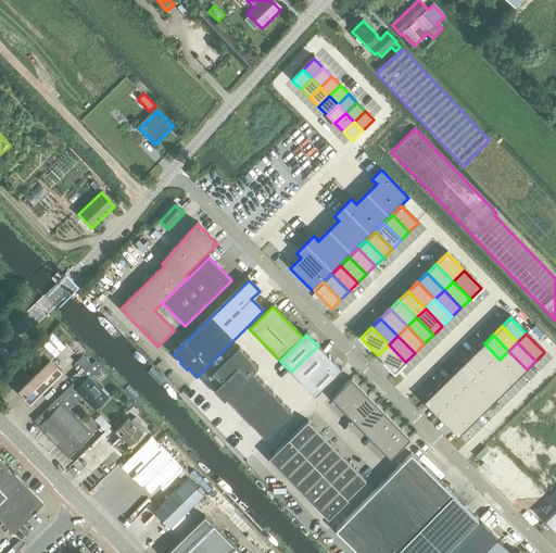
[(484,343),(476,352),(491,367),(500,360),(484,343)]
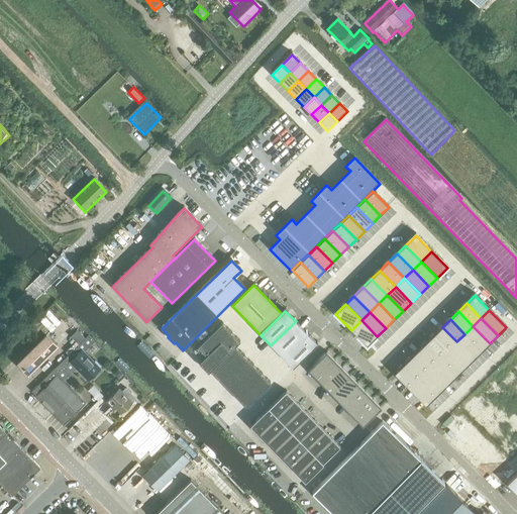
[(362,320),(351,330),(367,346),(377,336),(362,320)]
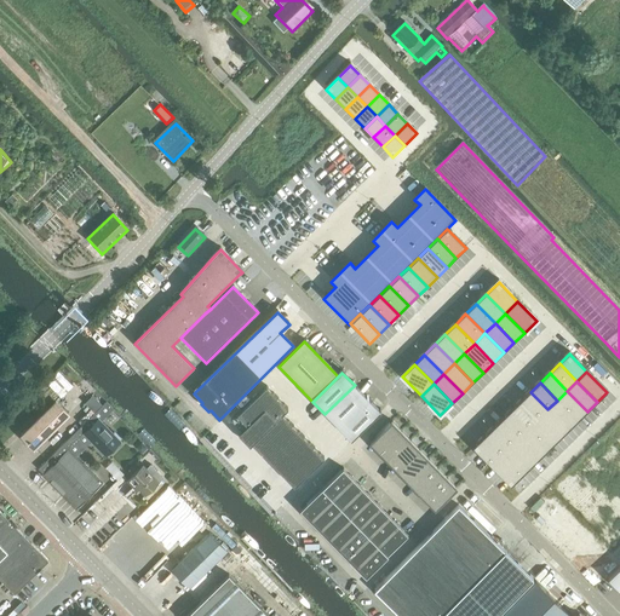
[(355,385),(325,414),(340,430),(369,401),(355,385)]
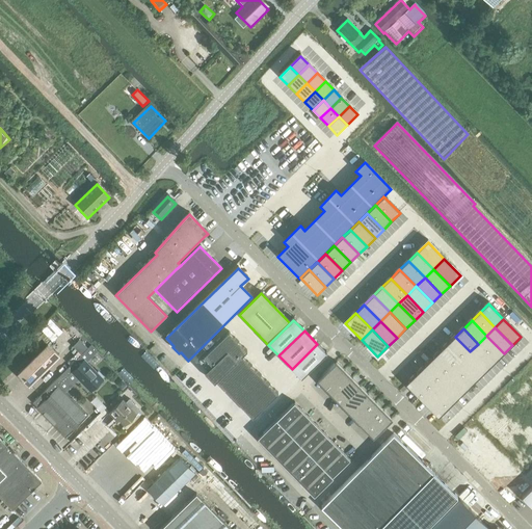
[(229,334),(213,348),(222,358),(238,343),(229,334)]
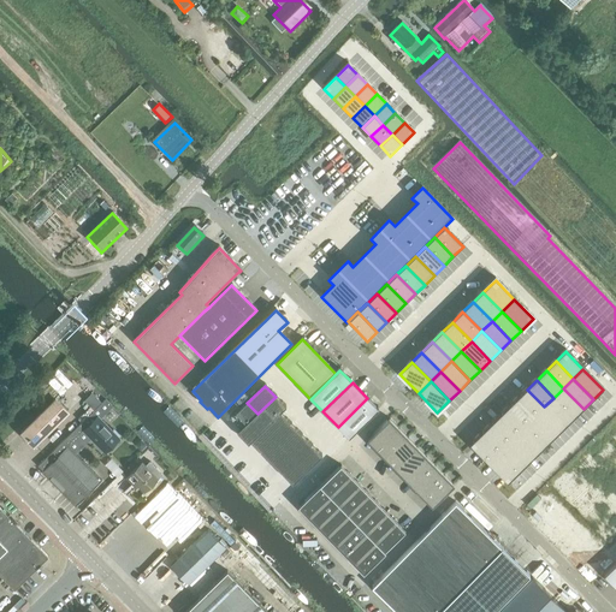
[(563,388),(554,398),(574,419),(584,409),(563,388)]
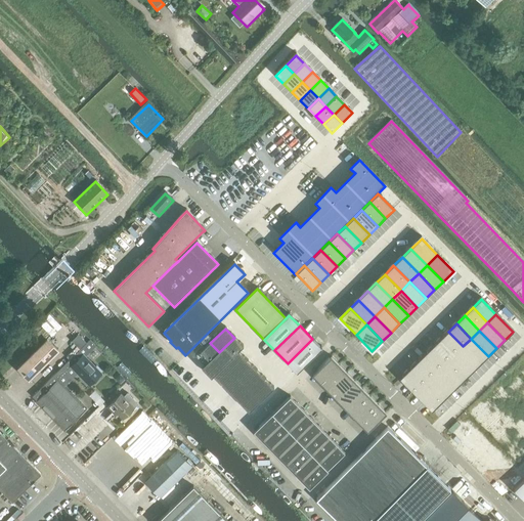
[(448,332),(440,339),(455,354),(463,346),(448,332)]
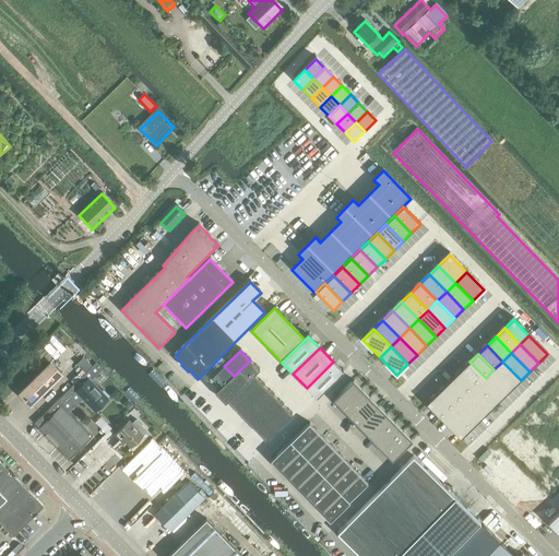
[(83,359),(76,366),(85,376),(93,368),(83,359)]
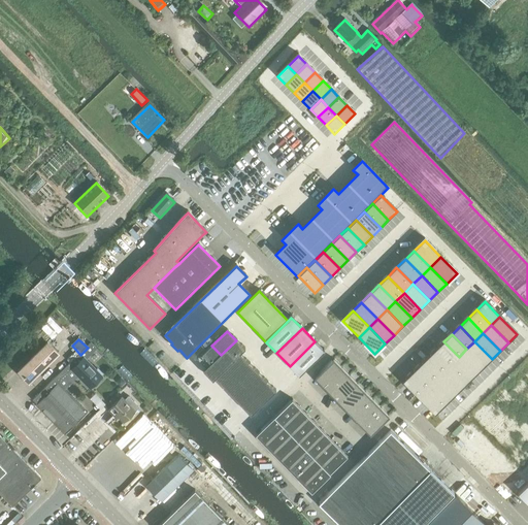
[(236,340),(221,355),(230,364),(240,355),(245,350),(236,340)]
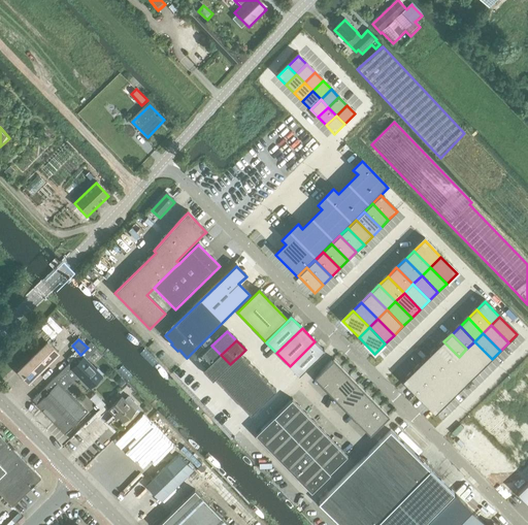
[(315,341),(290,366),(299,376),(325,352),(315,341)]
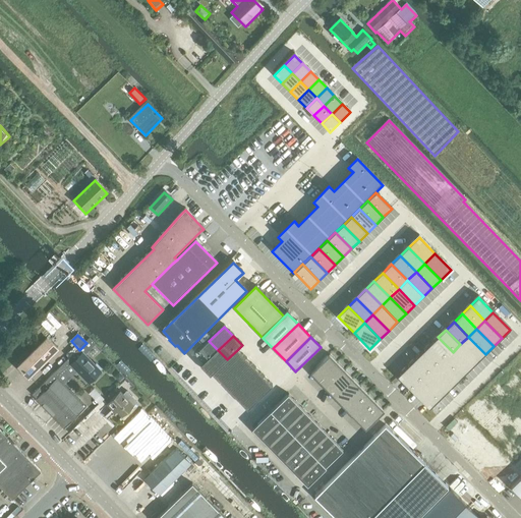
[(438,337),(429,345),(445,360),(453,352),(438,337)]
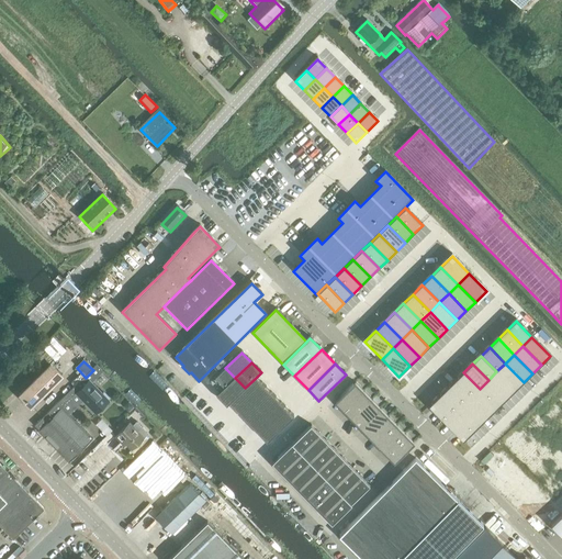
[(505,364),(496,371),(515,391),(524,382),(505,364)]
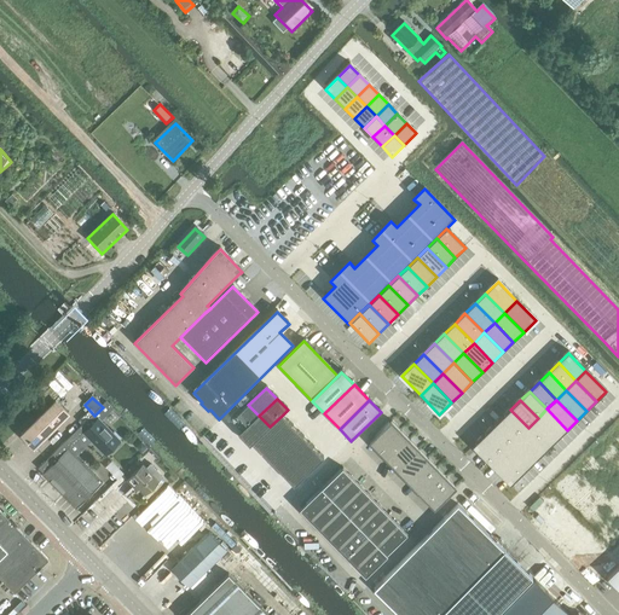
[(35,451),(69,417),(56,402),(21,436),(35,451)]
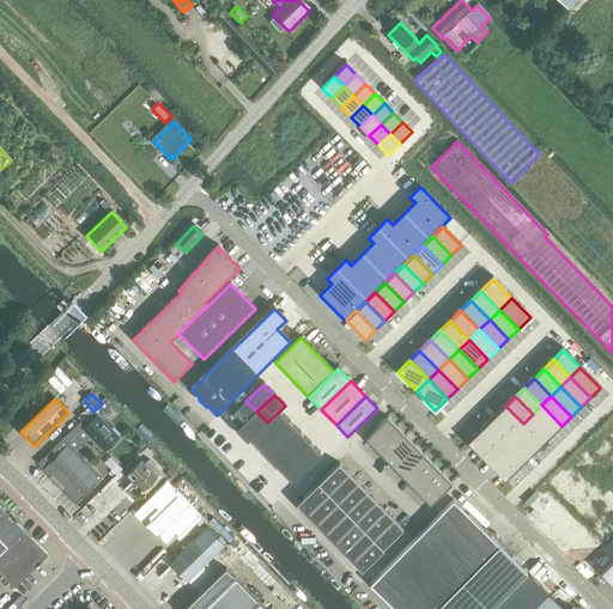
[(93,412),(38,466),(43,470),(42,473),(76,507),(101,480),(68,448),(83,433),(104,455),(120,439),(99,418),(110,407),(104,401),(102,403),(93,412)]
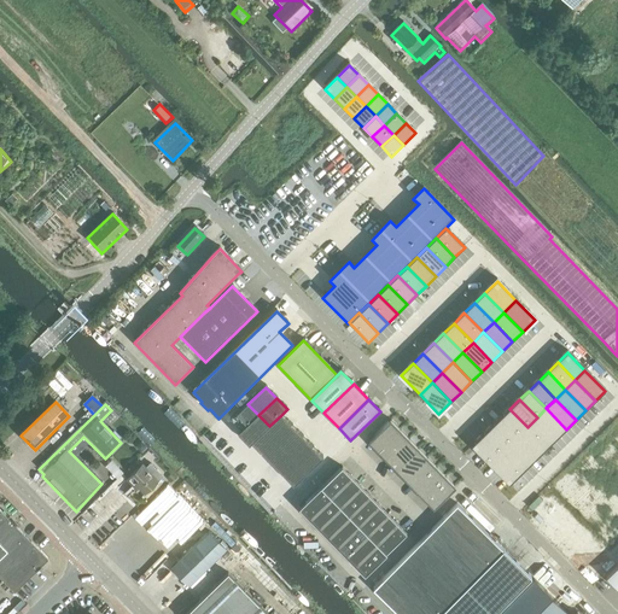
[(248,404),(229,421),(240,432),(258,415),(248,404)]
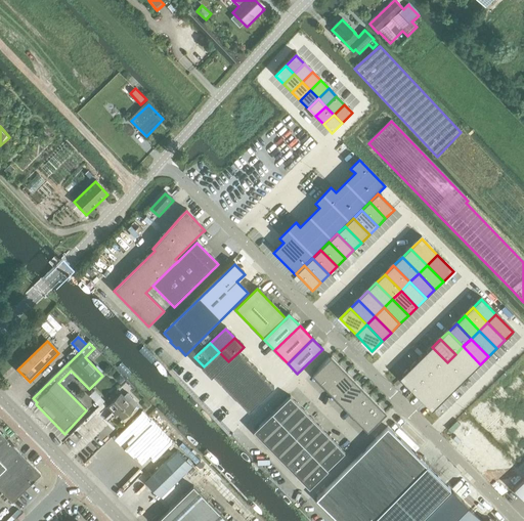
[(463,346),(455,354),(472,372),(480,364),(463,346)]
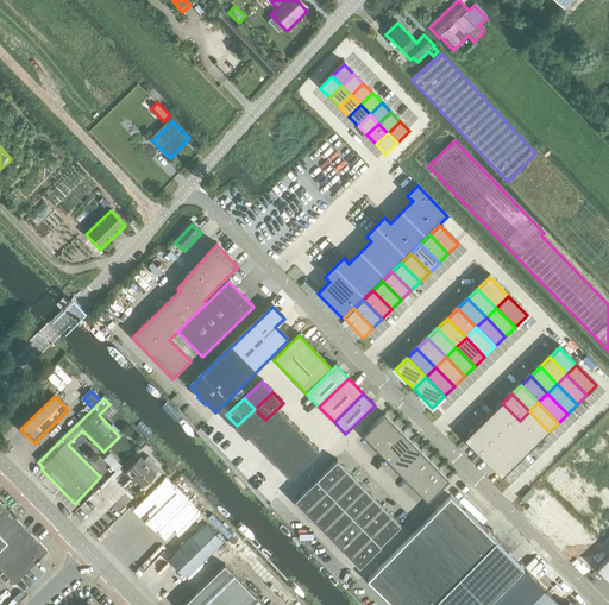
[(502,403),(493,413),(510,430),(520,421),(502,403)]
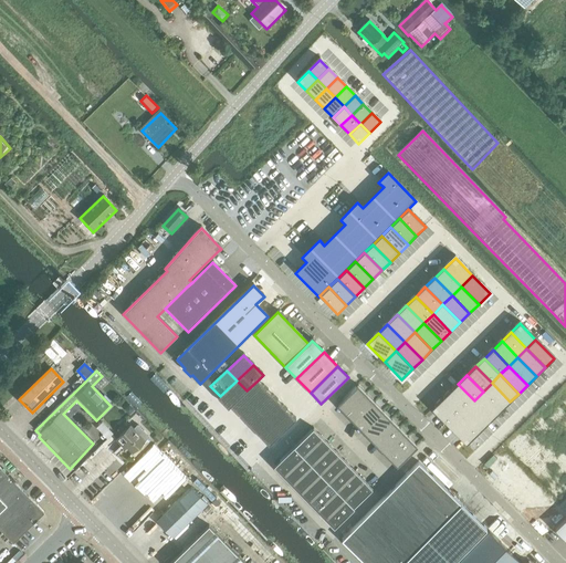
[(220,396),(218,398),(228,409),(230,407),(230,406),(243,394),(247,391),(237,381),(220,396)]
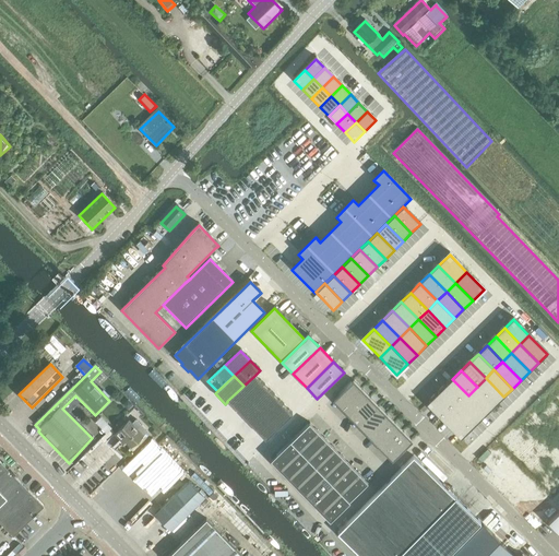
[(244,386),(240,389),(250,399),(263,386),(254,376),(244,386)]
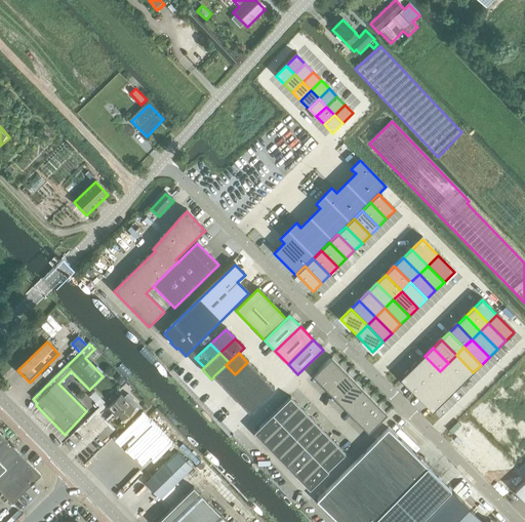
[(456,355),(448,363),(466,380),(473,372),(456,355)]
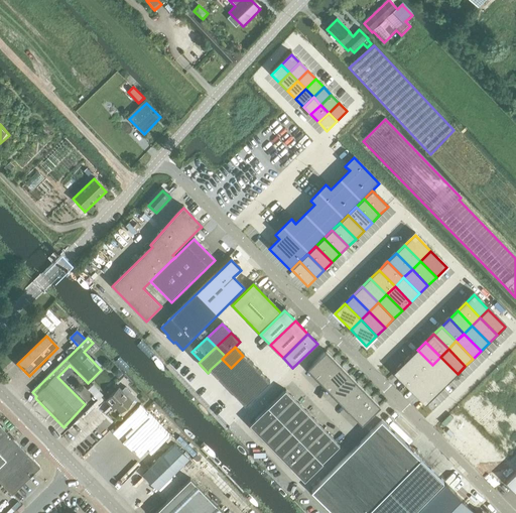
[(417,350),(409,358),(424,372),(432,365),(417,350)]
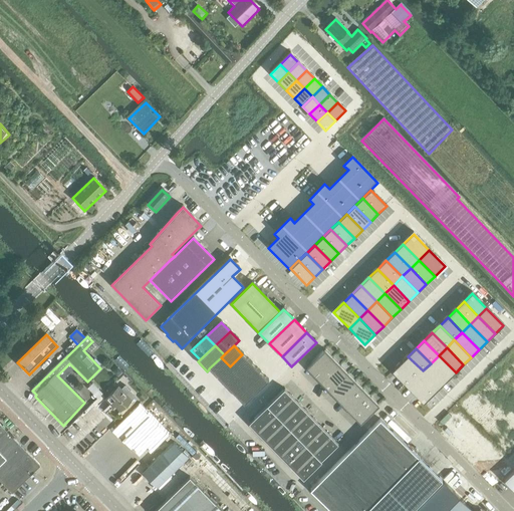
[(306,368),(314,376),(331,359),(324,351),(306,368)]
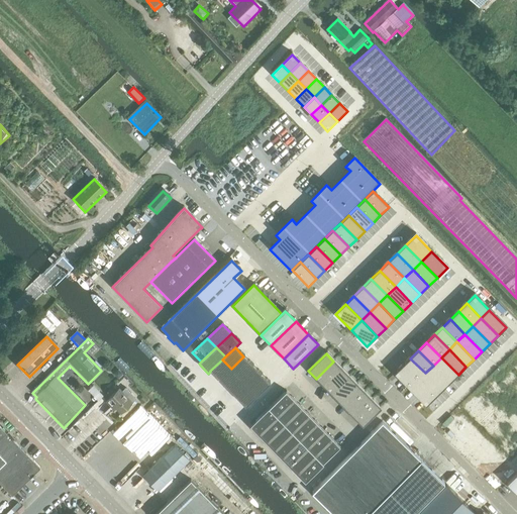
[(243,356),(231,369),(240,378),(252,366),(243,356)]
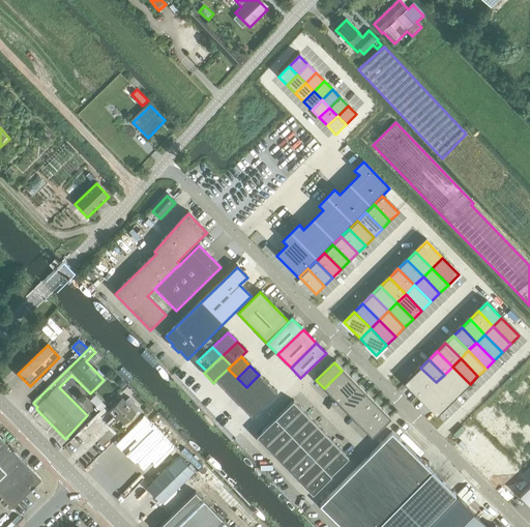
[(452,367),(444,375),(462,392),(470,384),(452,367)]
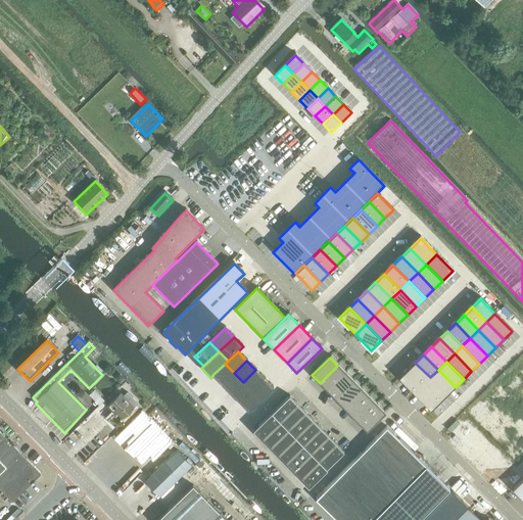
[(415,363),(407,370),(422,385),(430,377),(415,363)]
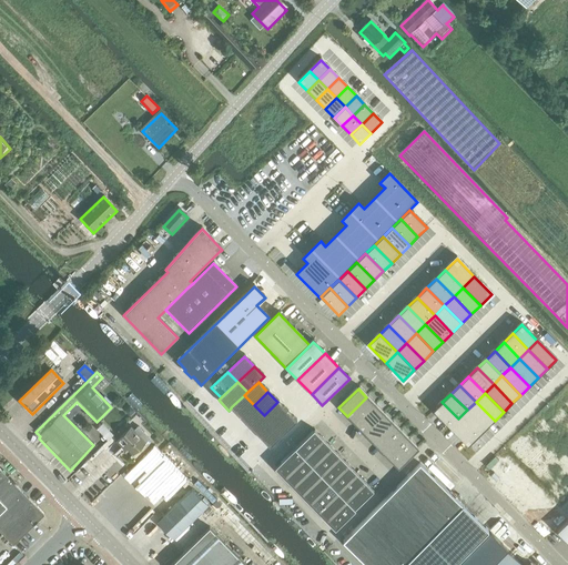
[(244,395),(231,407),(231,409),(241,417),(254,405),(244,395)]
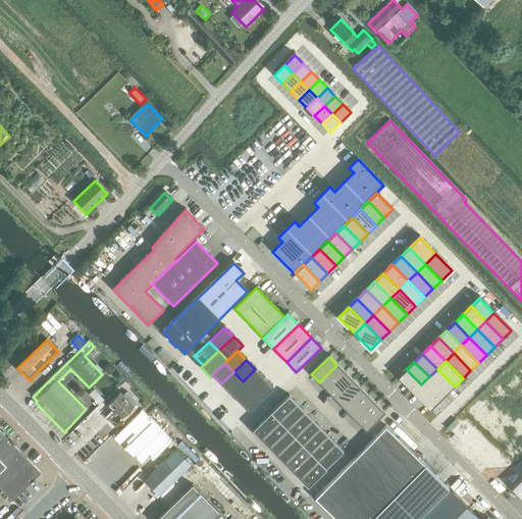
[(319,382),(326,391),(345,372),(336,365),(319,382)]
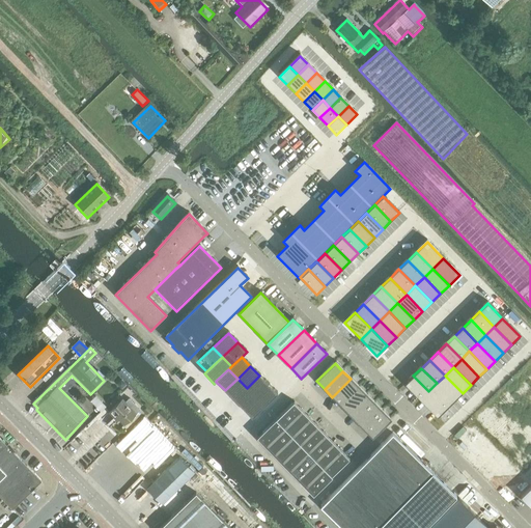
[(259,376),(247,388),(256,397),(269,385),(259,376)]
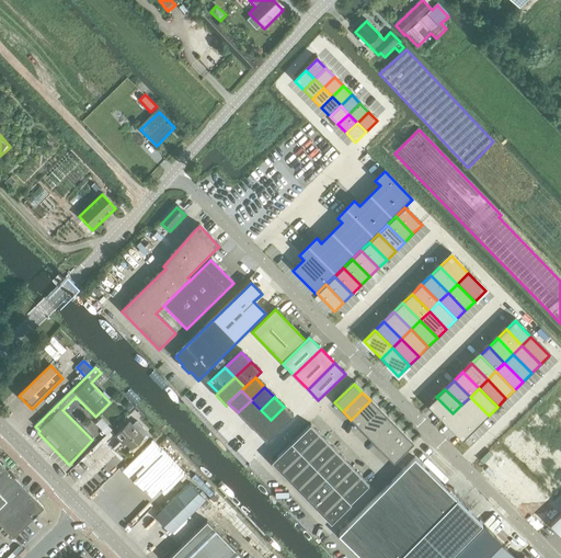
[(436,397),(427,406),(444,422),(453,413),(436,397)]
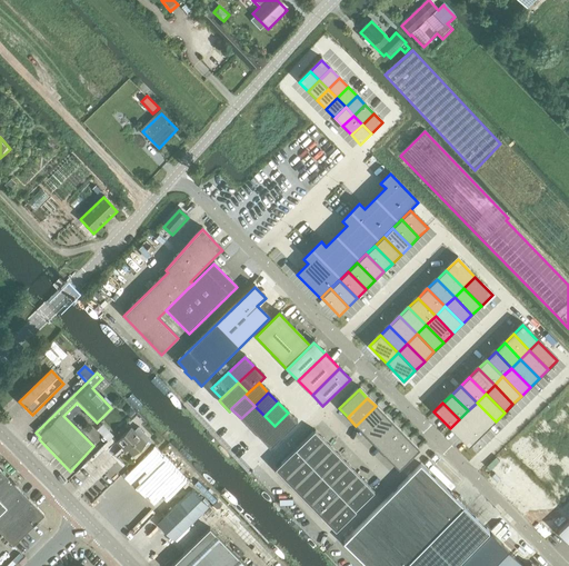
[(477,403),(468,410),(487,430),(496,421),(477,403)]
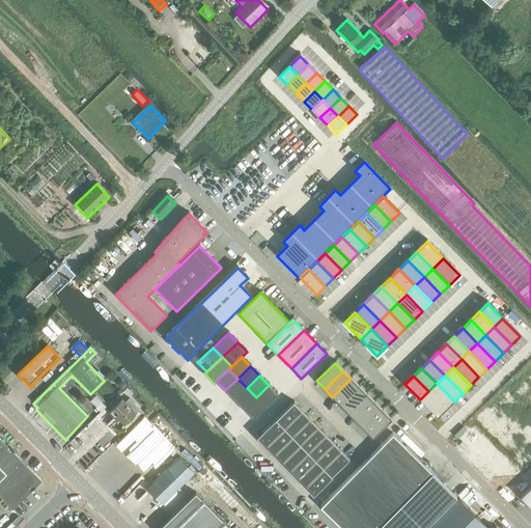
[(473,417),(471,420),(495,443),(498,447),(513,462),(524,472),(530,465),(530,391),(515,376),(473,417)]
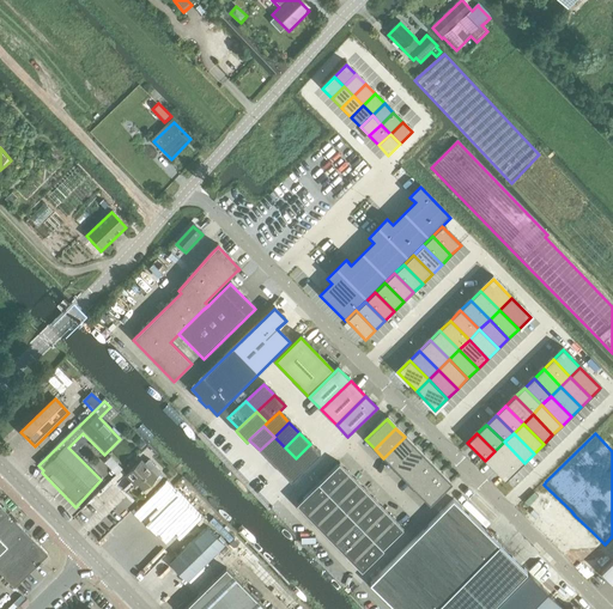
[(274,437),(260,450),(271,461),(285,448),(274,437)]
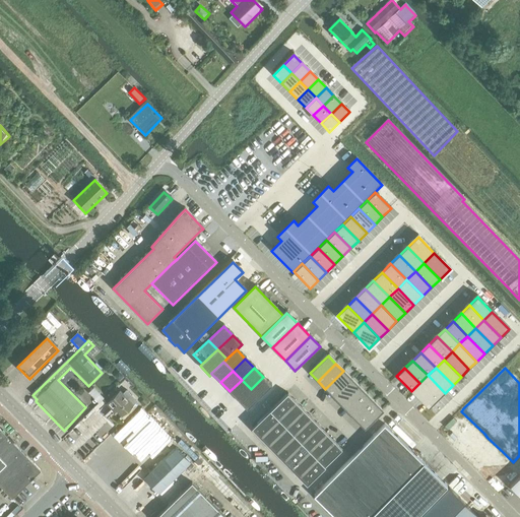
[(343,371),(325,389),(333,396),(351,379),(343,371)]
